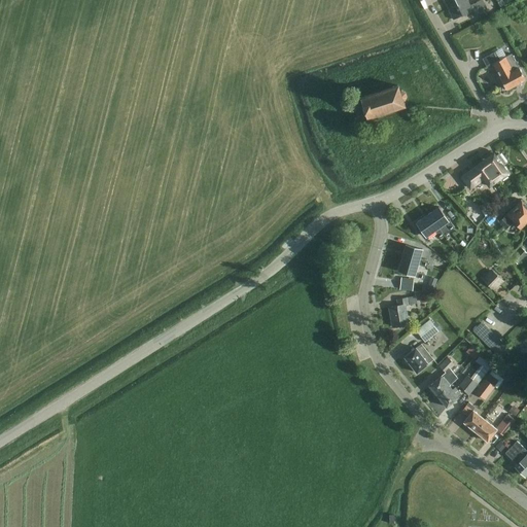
[(444,0),(449,9),(468,0),(444,0)]
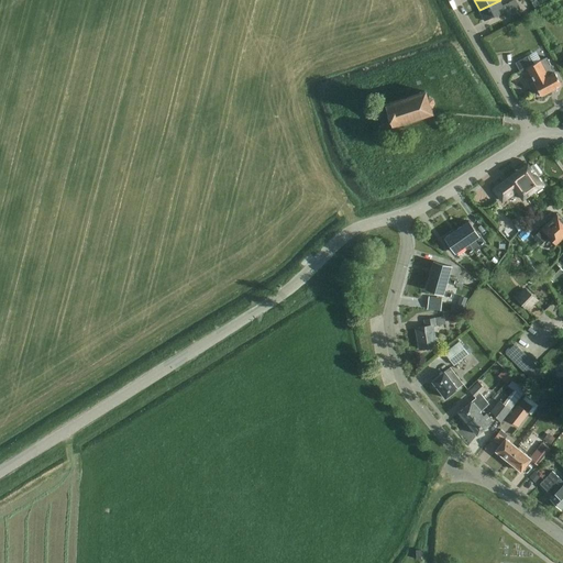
[(500,0),(479,10),(485,21),(504,12),(507,18),(521,11),(516,0),(514,0),(503,6),(500,0)]
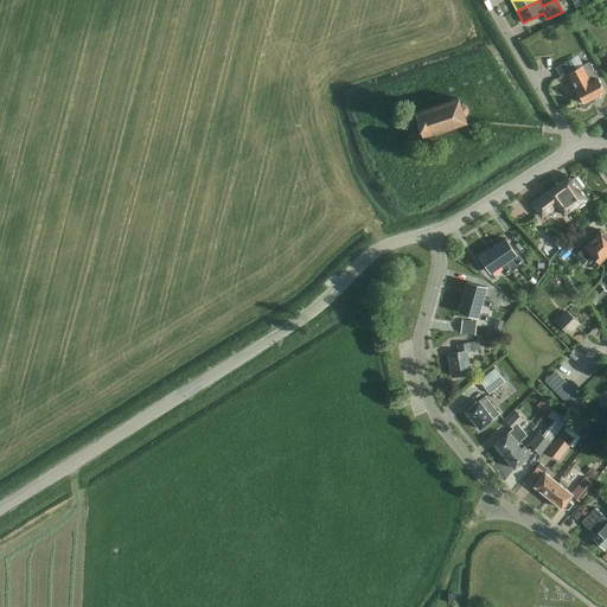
[(576,69),(572,59),(556,68),(561,77),(568,74),(583,103),(606,91),(599,77),(592,81),(583,65),(576,69)]
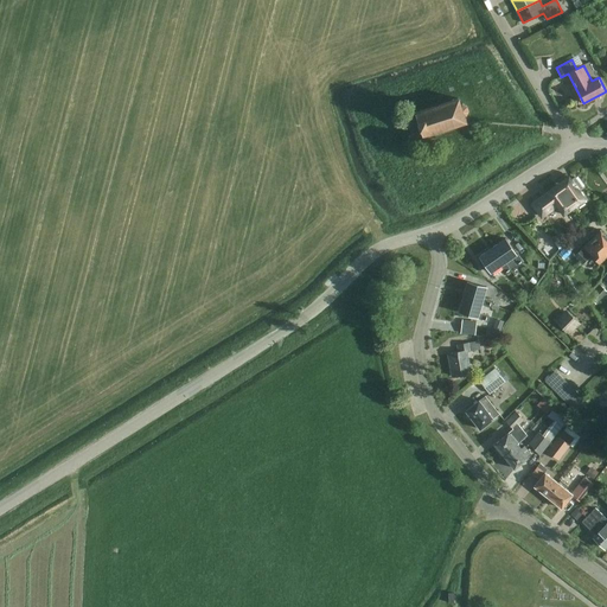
[(460,98),(459,100),(459,98),(422,110),(416,113),(423,134),(429,133),(464,122),(466,121),(467,120),(466,117),(465,119),(464,115),(466,114),(468,110),(467,106),(462,103),(460,104),(460,102),(460,101),(460,98)]
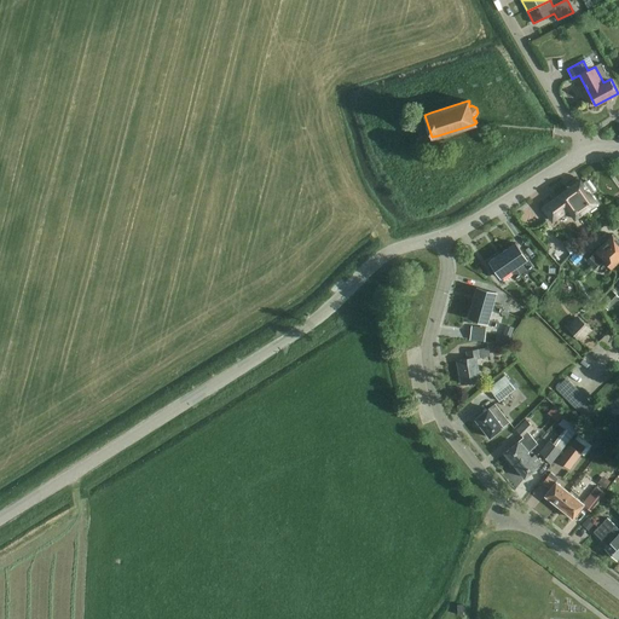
[(583,184),(580,180),(559,196),(543,208),(553,221),(568,209),(576,218),(586,209),(588,210),(597,203),(590,194),(595,191),(586,180),(583,184)]
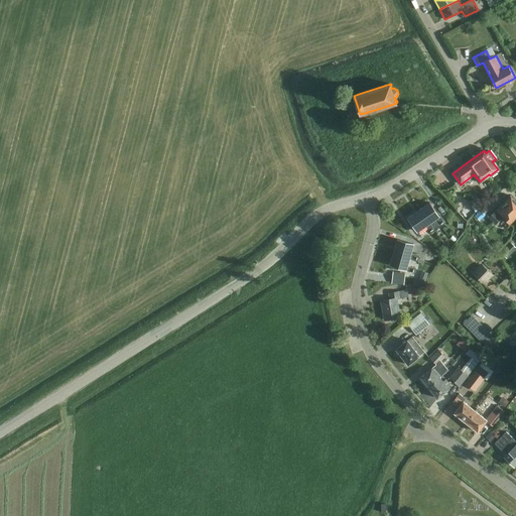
[(515,201),(511,196),(510,196),(511,197),(490,217),(497,224),(504,217),(510,223),(515,218),(515,201)]
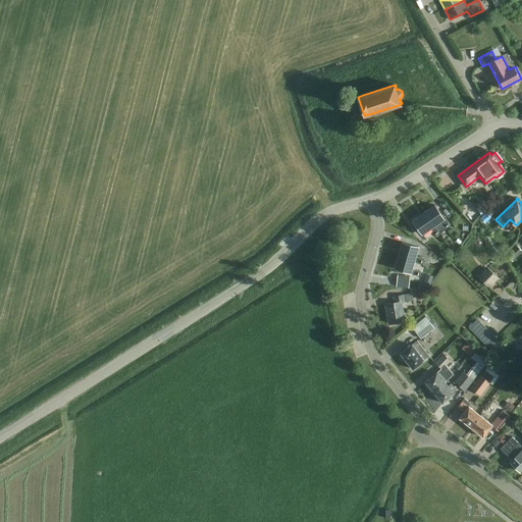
[(445,219),(434,205),(424,213),(433,226),(435,225),(441,220),(445,219)]
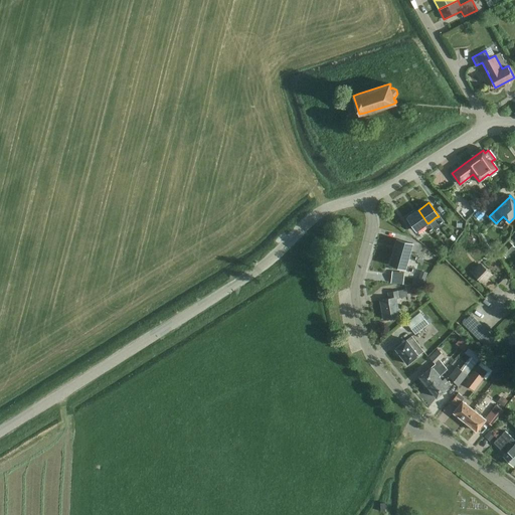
[(487,213),(482,207),(474,215),(479,220),(487,213)]
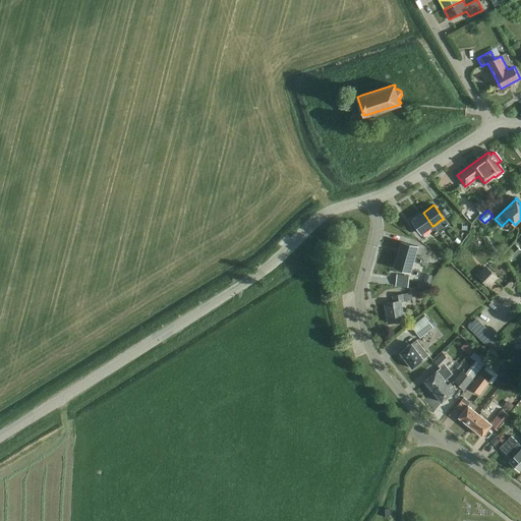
[(432,226),(423,213),(412,220),(421,234),(430,228),(432,226)]
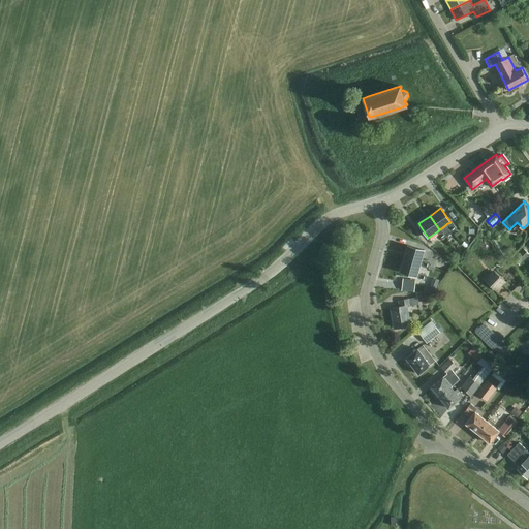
[(452,221),(450,222),(447,223),(453,231),(457,228),(452,221)]
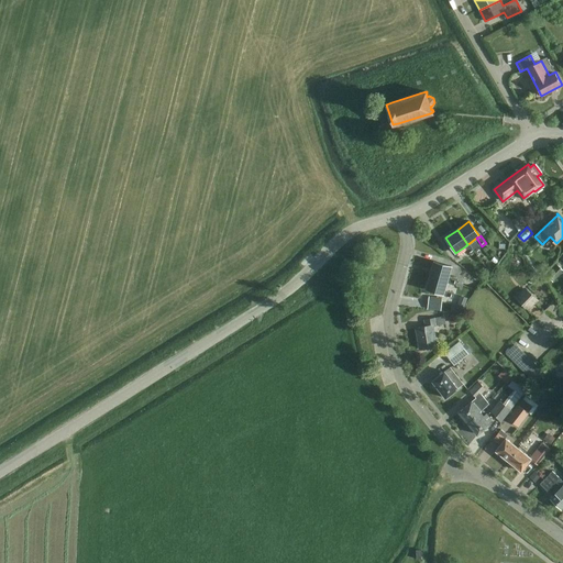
[(475,251),(470,243),(467,244),(465,246),(471,254),(475,251)]
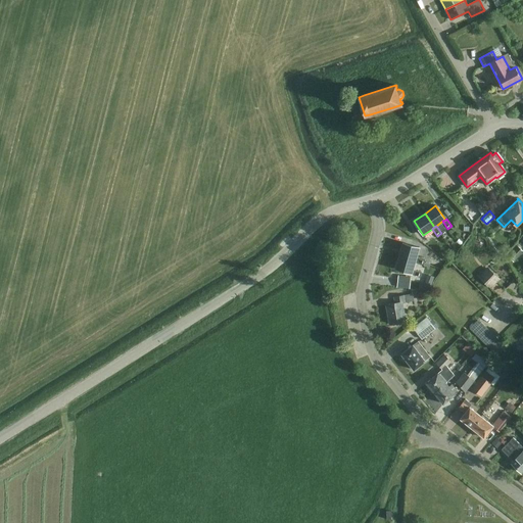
[(417,257),(419,247),(403,242),(399,255),(416,259),(417,257)]
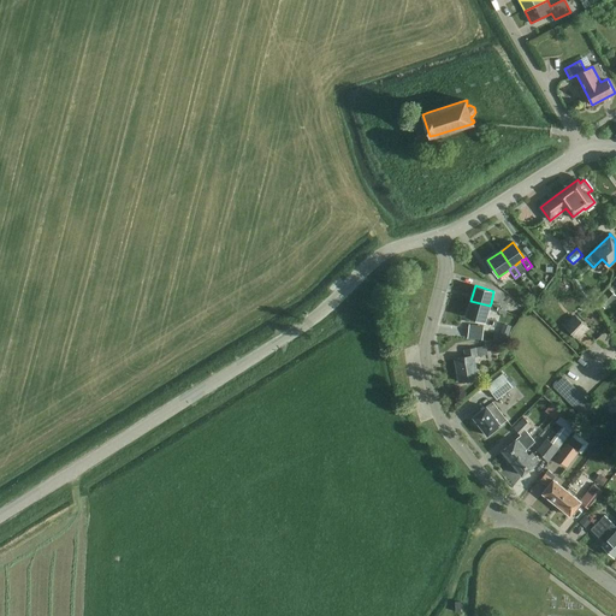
[(615,296),(615,295),(610,290),(598,301),(605,308),(615,296)]
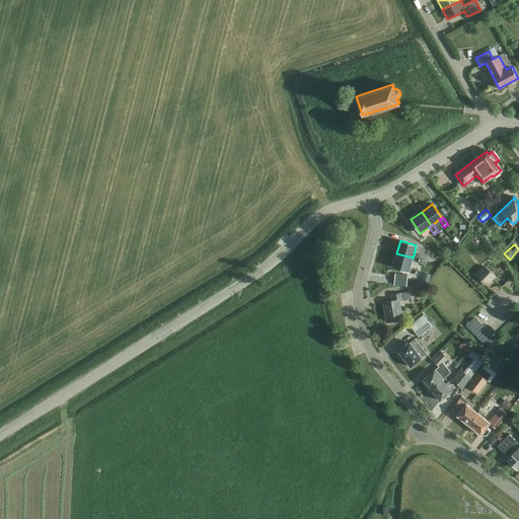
[(410,268),(412,260),(413,257),(396,253),(392,267),(409,271),(410,268)]
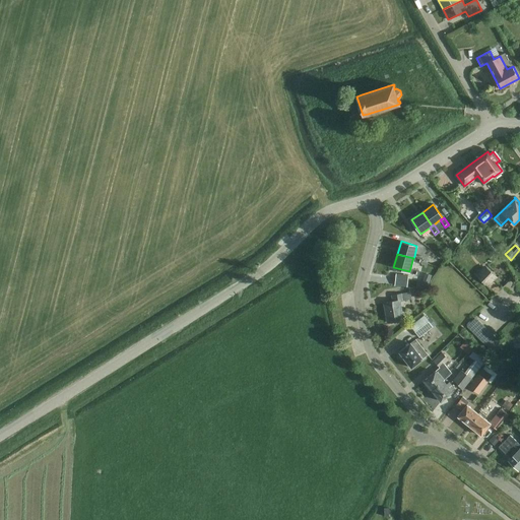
[(498,277),(485,265),(476,275),(489,286),(498,277)]
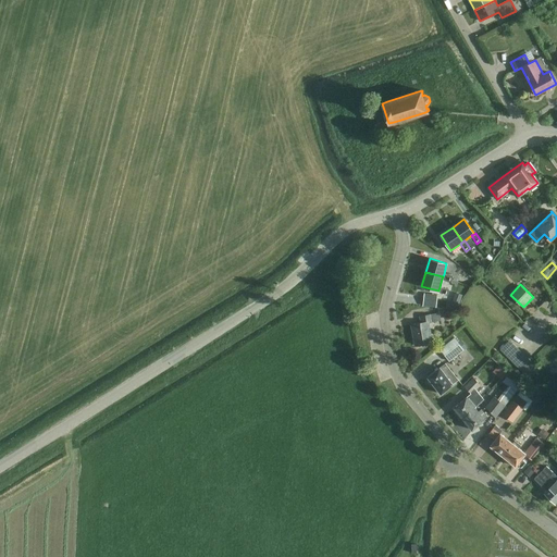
[(423,306),(436,307),(437,295),(424,293),(423,306)]
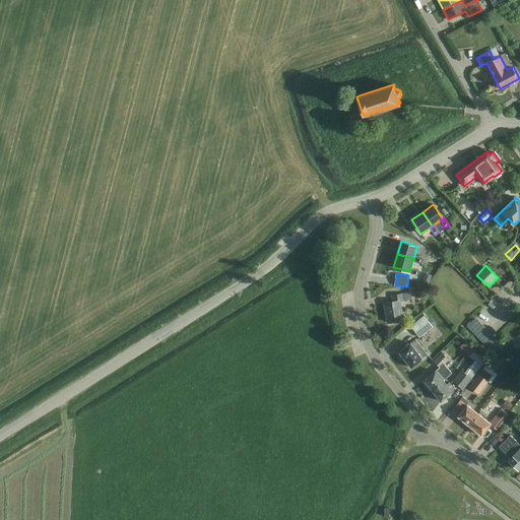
[(413,291),(415,299),(425,298),(423,289),(413,291)]
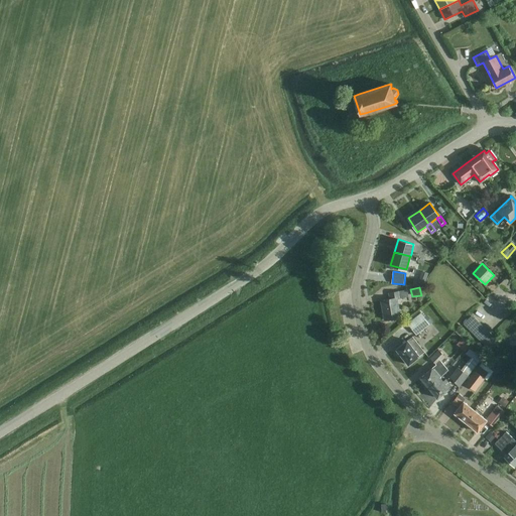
[(409,296),(407,289),(389,293),(390,298),(381,300),(384,319),(400,316),(397,298),(409,296)]
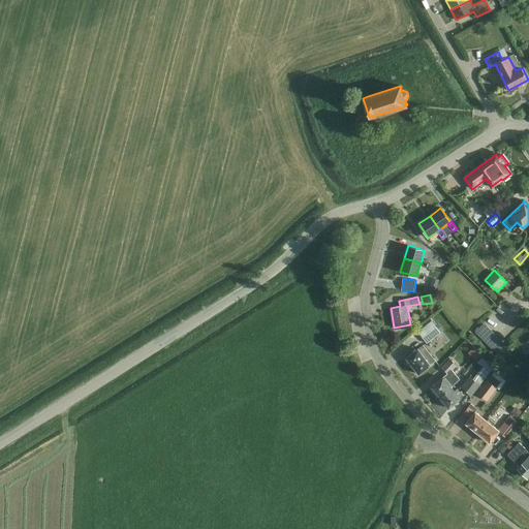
[(441,333),(432,320),(417,331),(427,343),(441,333)]
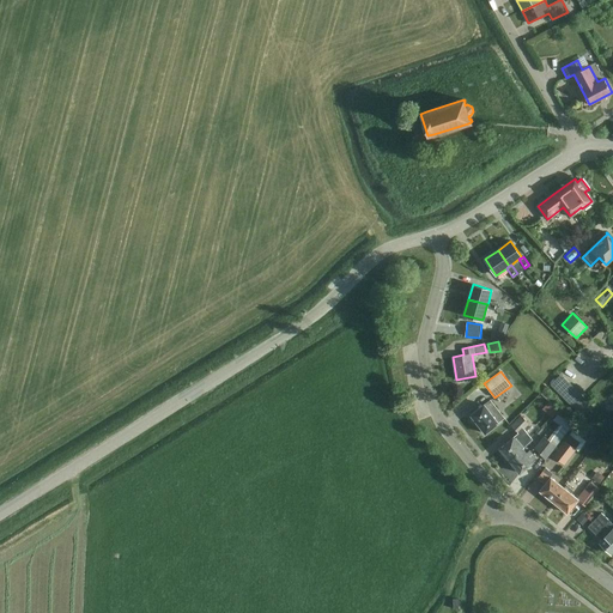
[(566,380),(556,390),(563,396),(574,387),(566,380)]
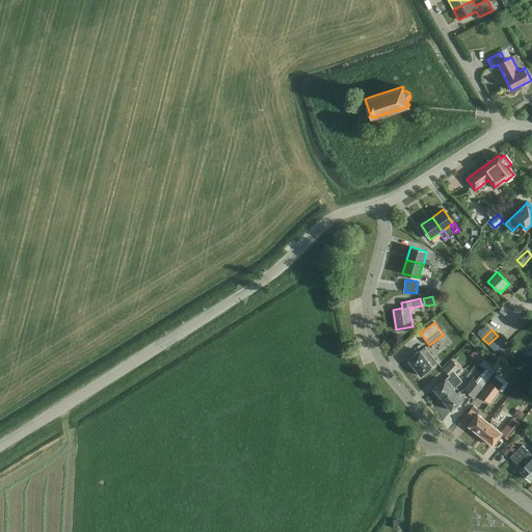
[(503,341),(495,350),(501,355),(509,347),(503,341)]
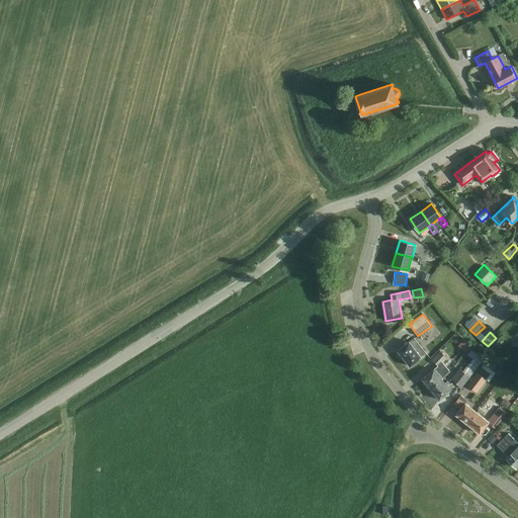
[(398,350),(410,366),(421,357),(427,353),(415,338),(409,342),(398,350)]
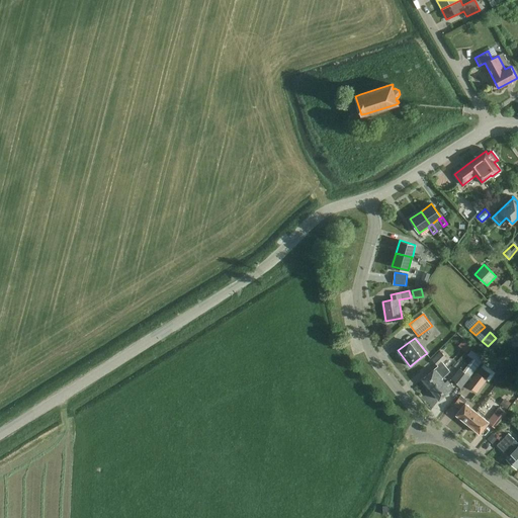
[(439,381),(442,379),(442,378),(450,371),(442,362),(447,357),(440,351),(432,360),(438,366),(422,379),(430,389),(439,381)]
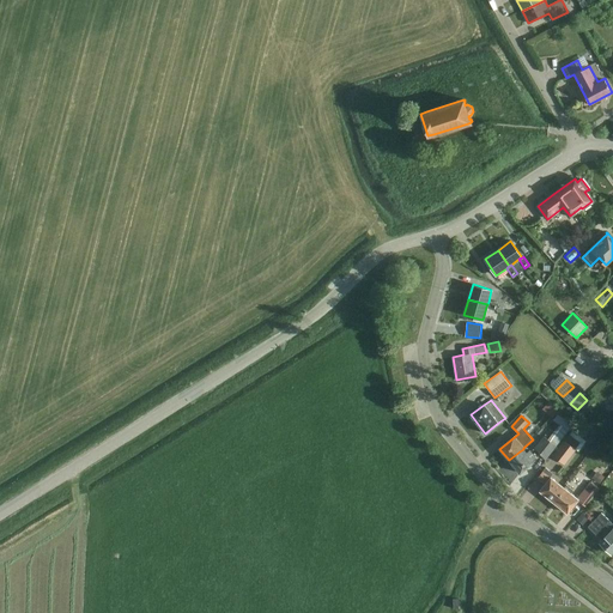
[(559,425),(548,439),(556,445),(557,445),(569,431),(559,425)]
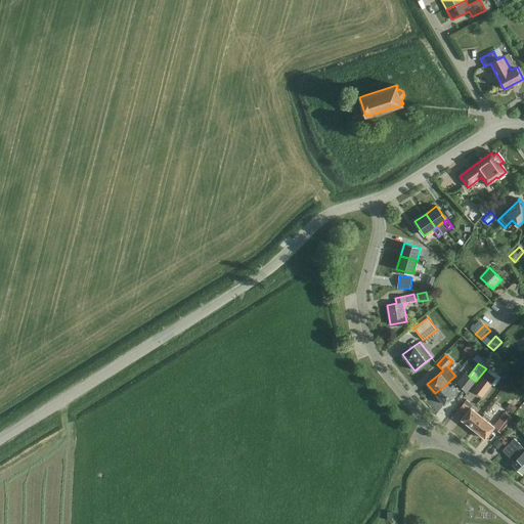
[(495,379),(486,372),(473,390),(483,397),(493,384),(492,383),(495,379)]
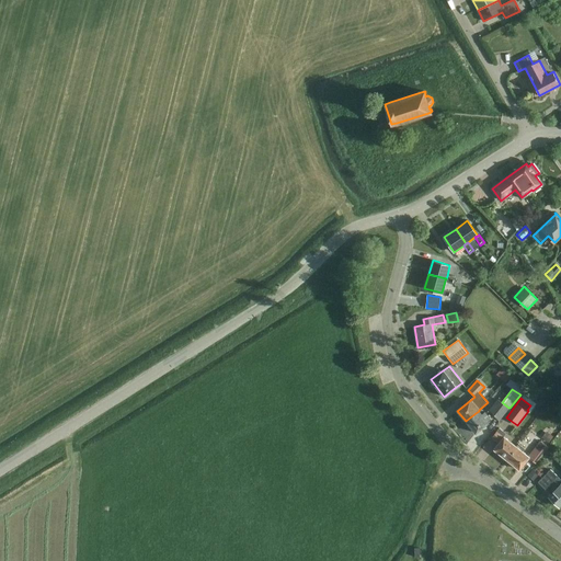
[(499,421),(508,408),(502,402),(499,399),(490,410),(487,413),(485,412),(482,414),(479,411),(476,413),(466,421),(476,433),(491,420),(490,418),(493,414),(499,421)]
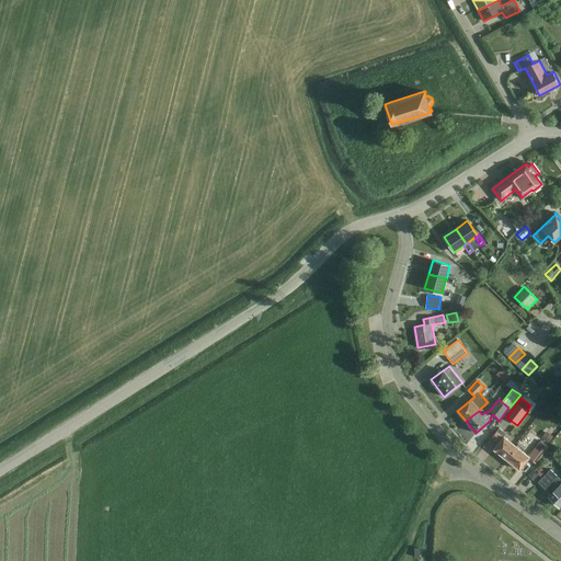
[(504,436),(502,435),(504,432),(500,427),(492,437),(499,443),(494,449),(506,459),(516,446),(504,436)]
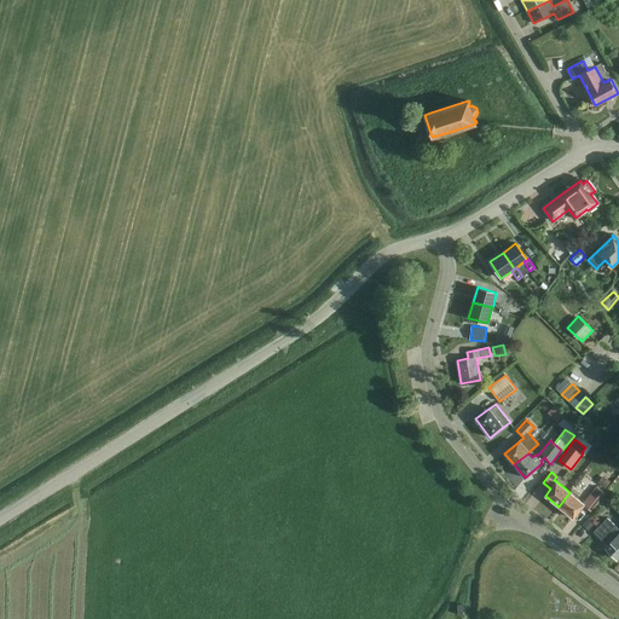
[(597,484),(605,489),(611,481),(603,475),(600,480),(597,484)]
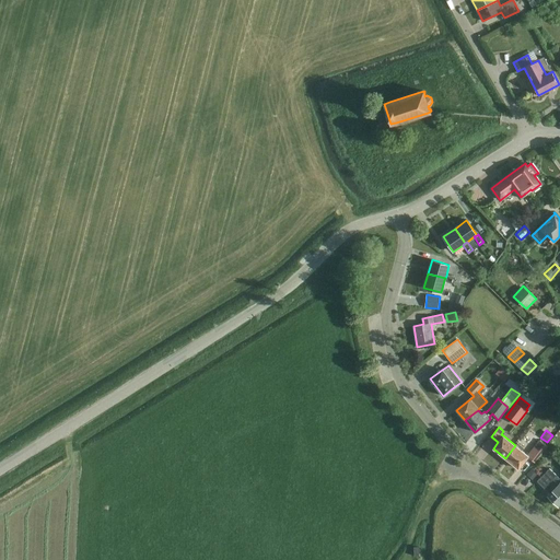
[(536,462),(544,451),(548,446),(539,440),(536,444),(534,446),(537,448),(531,457),(536,462)]
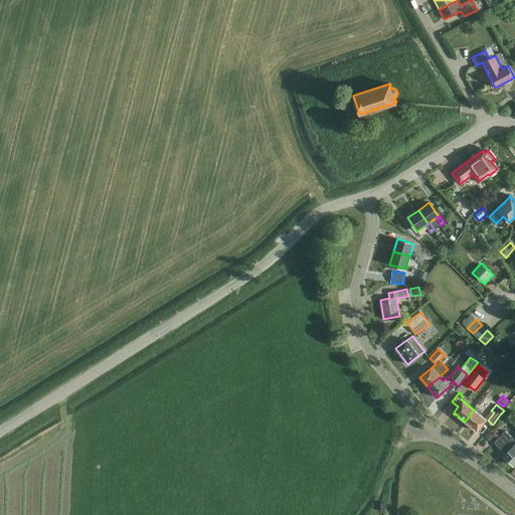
[(474,409),(465,421),(477,431),(486,419),(480,413),(482,411),(476,407),(475,409),(474,409)]
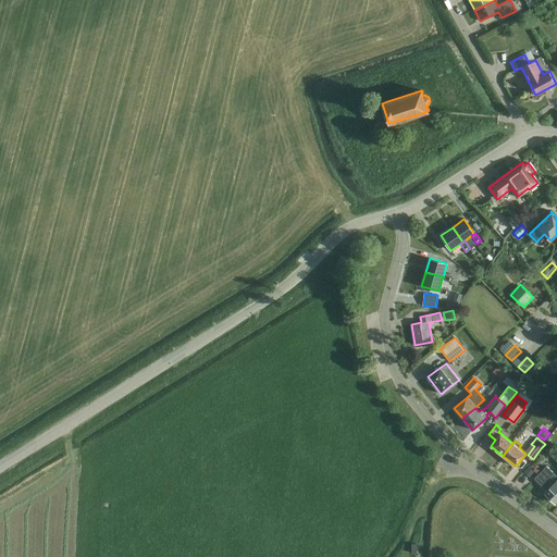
[(524,472),(531,478),(536,471),(529,466),(524,472)]
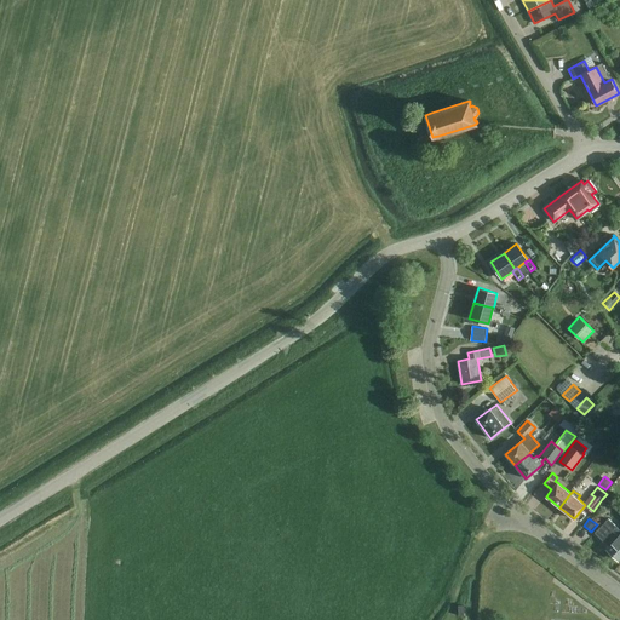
[(619,529),(609,518),(595,533),(609,546),(607,549),(618,560),(619,557),(619,529)]
